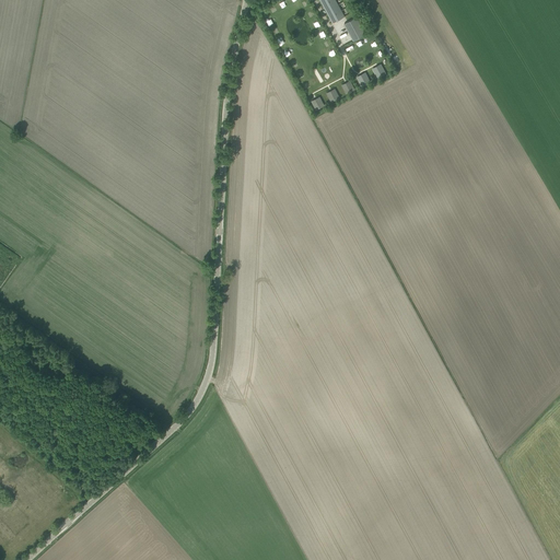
[(319,0),(333,23),(345,16),(335,0),(319,0)]
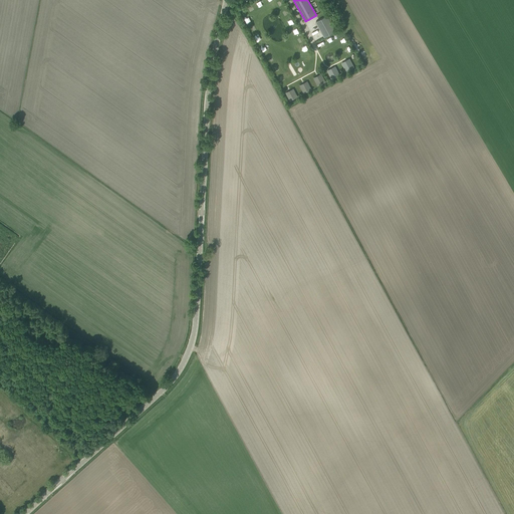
[(315,22),(324,37),(335,31),(326,16),(315,22)]
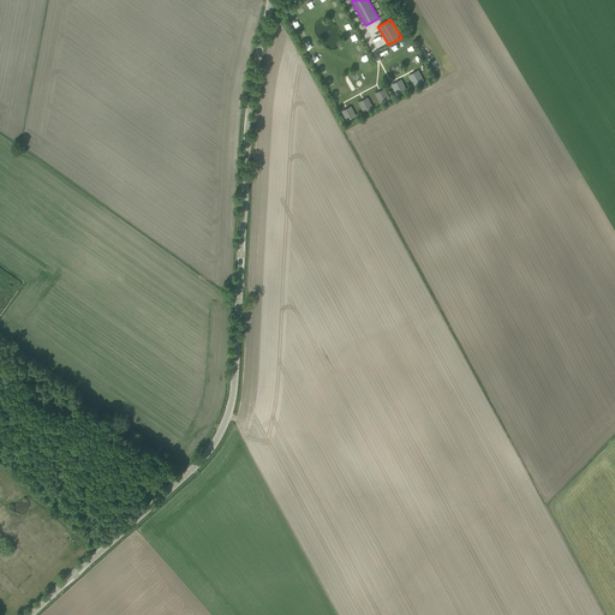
[(418,81),(411,84),(415,90),(423,85),(422,83),(421,84),(418,81)]
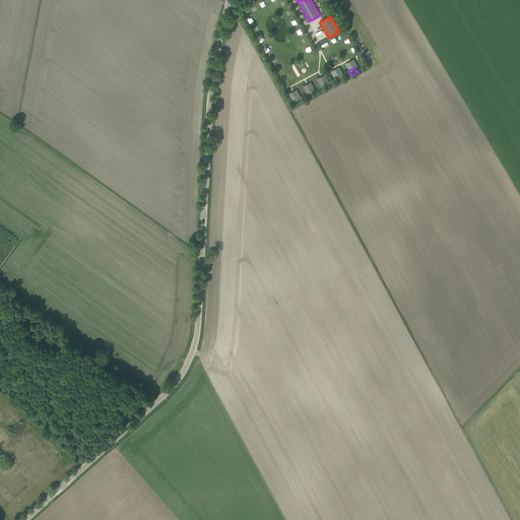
[(340,75),(334,78),(337,83),(344,79),(343,77),(341,78),(340,75)]
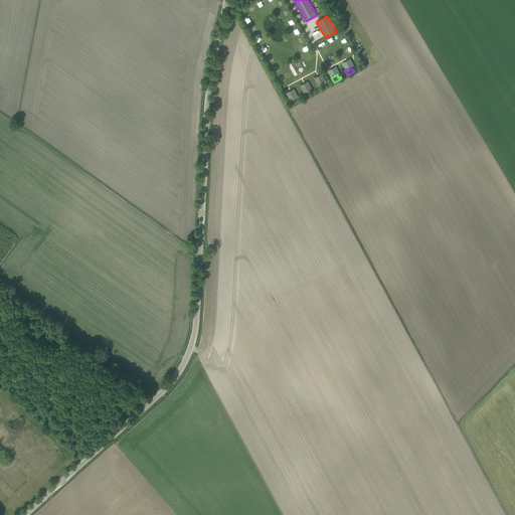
[(315,80),(318,87),(326,82),(323,76),(315,80)]
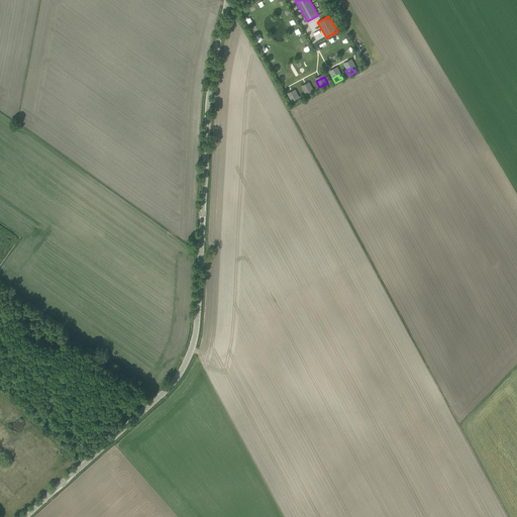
[(302,88),(306,94),(313,90),(310,84),(302,88)]
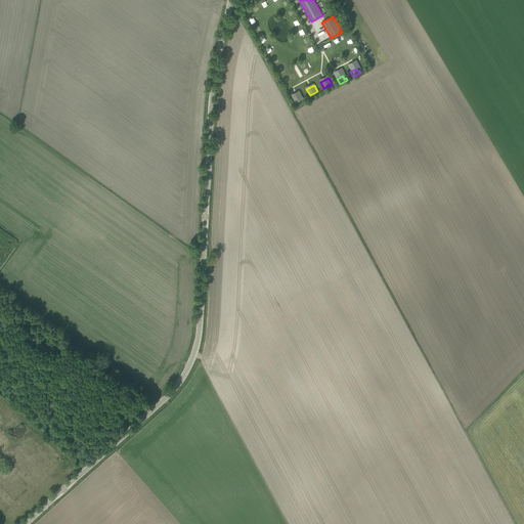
[(293,96),(296,102),(303,99),(300,93),(293,96)]
